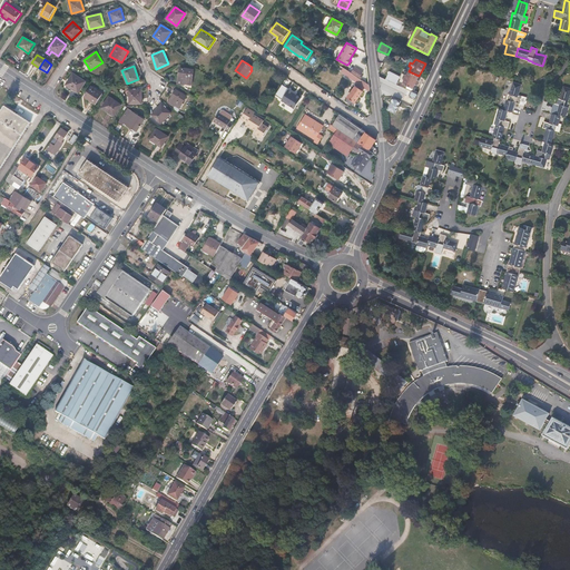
[(355,67),(351,74),(361,79),(363,76),(361,75),(363,71),(360,69),(355,67)]
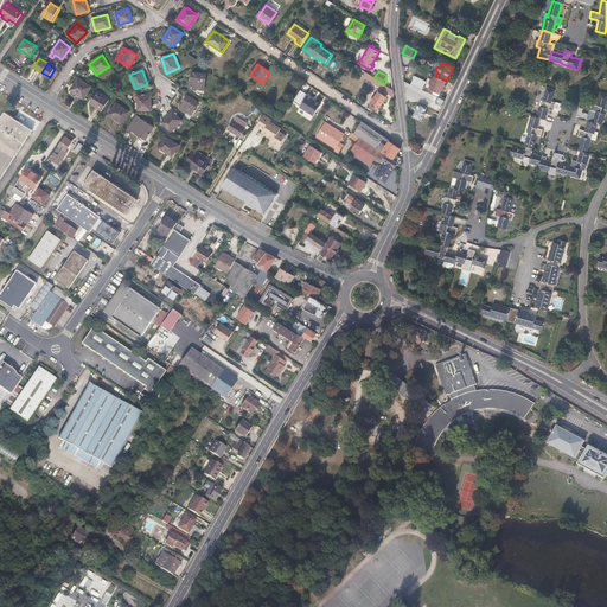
[(206,75),(192,72),(190,88),(204,90),(206,75)]
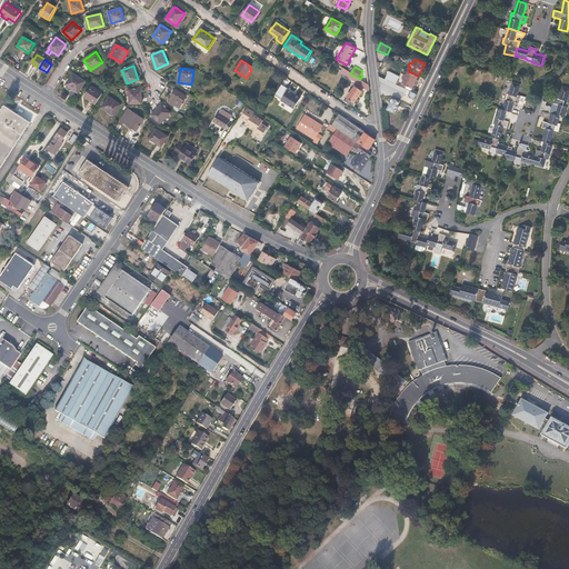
[(368,91),(369,90),(368,85),(360,79),(350,73),(343,68),(340,71),(357,82),(352,90),(350,89),(349,91),(350,92),(345,101),(352,107),(365,89),(367,90),(368,91)]
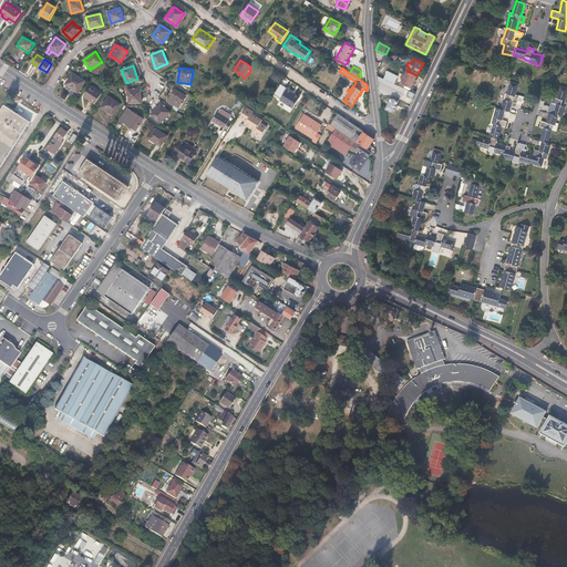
[(400,84),(405,86),(410,89),(413,82),(416,75),(406,71),(405,74),(403,73),(401,79),(402,80),(400,84)]
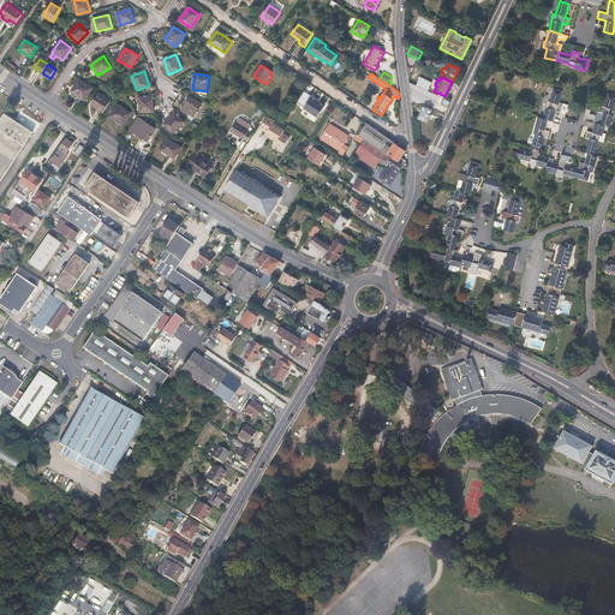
[(421,78),(417,85),(428,91),(431,83),(421,78)]
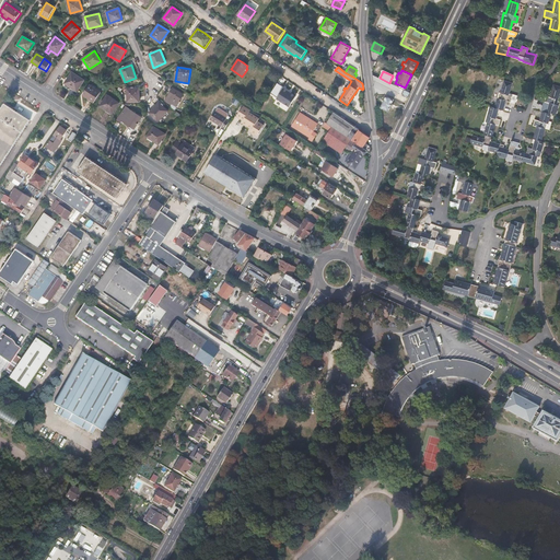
[(72,72),(65,83),(77,92),(84,80),(72,72)]
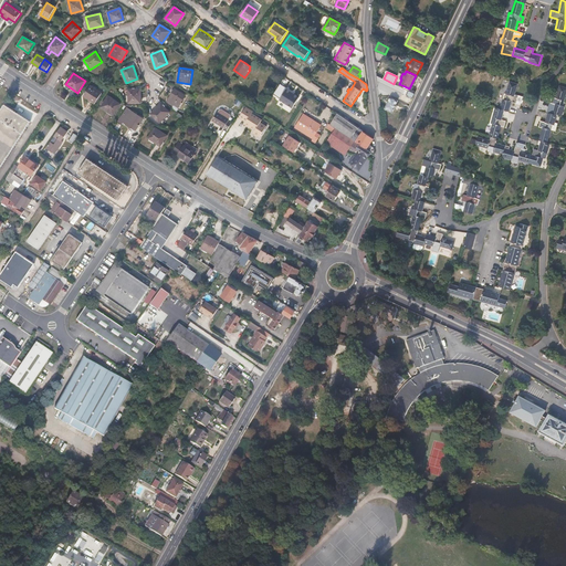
[(503,100),(500,109),(504,111),(510,112),(511,106),(512,102),(521,105),(523,96),(519,95),(517,97),(515,96),(519,84),(510,82),(506,94),(505,94),(504,100),(503,100)]
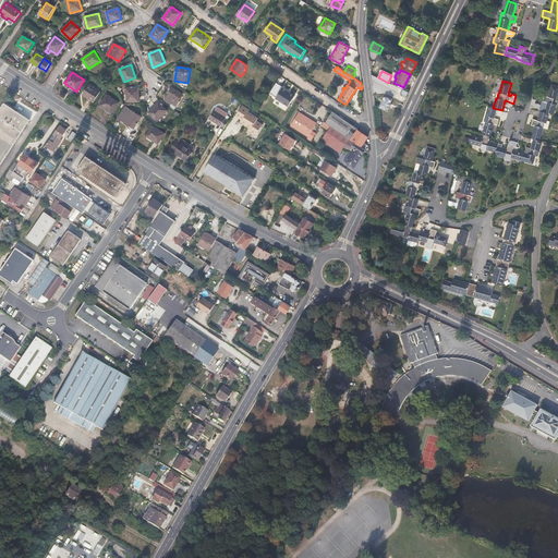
[(100,92),(89,84),(82,95),(94,102),(100,92)]
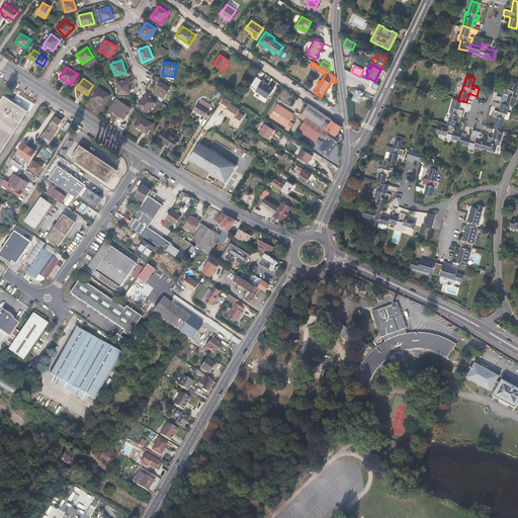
[(507,84),(504,94),(503,99),(501,98),(499,102),(502,103),(506,104),(510,105),(514,107),(517,98),(513,96),(514,92),(517,92),(517,87),(517,80),(512,78),(510,85),(507,84)]
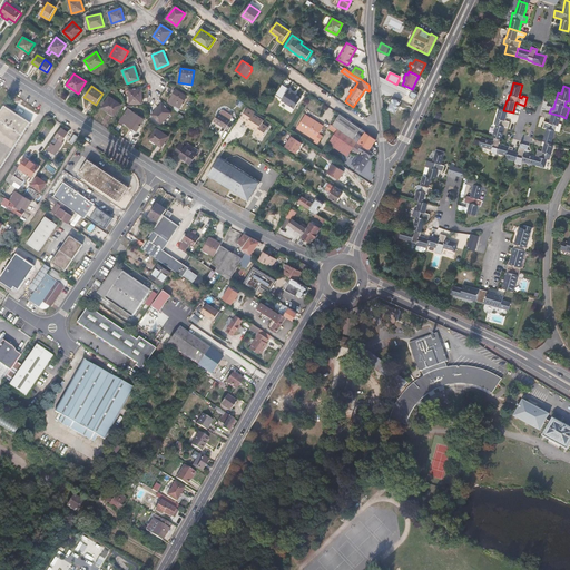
[(282,100),(294,108),(301,98),(295,94),(288,89),(282,100)]
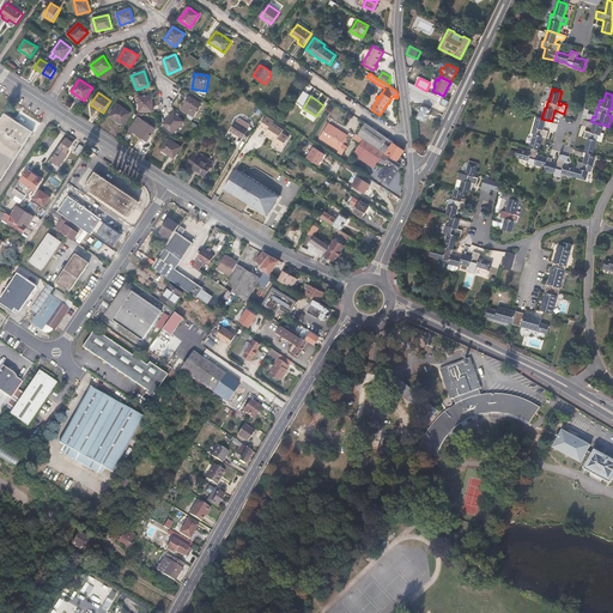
[(152,97),(139,97),(139,111),(153,111),(152,97)]
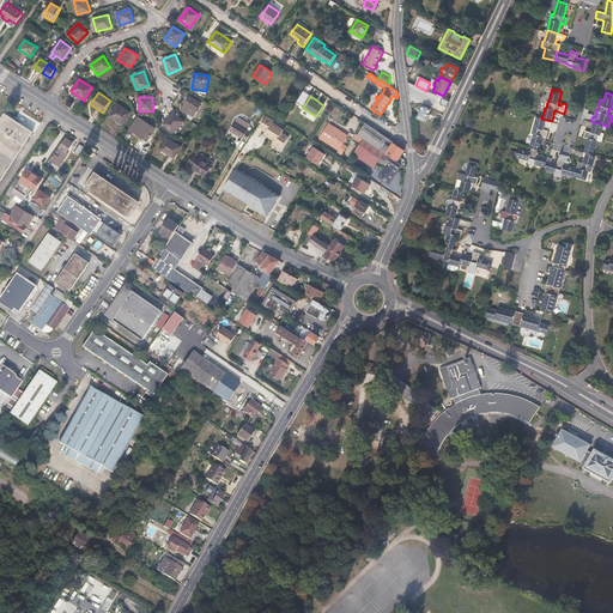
[(201,103),(190,97),(182,109),(193,116),(201,103)]
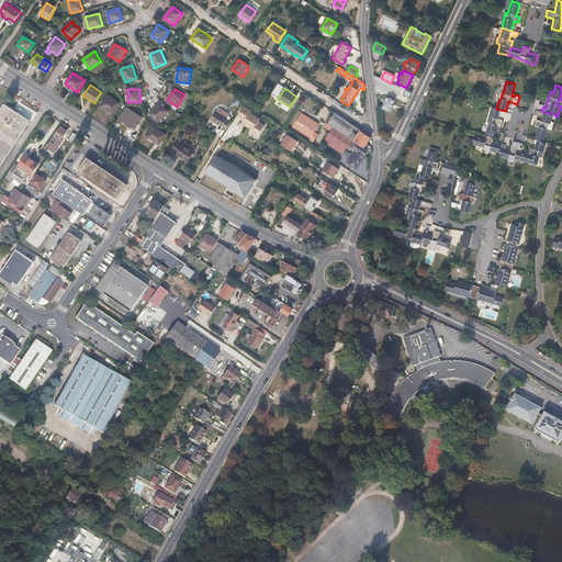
[(112,114),(120,103),(108,96),(100,107),(112,114)]
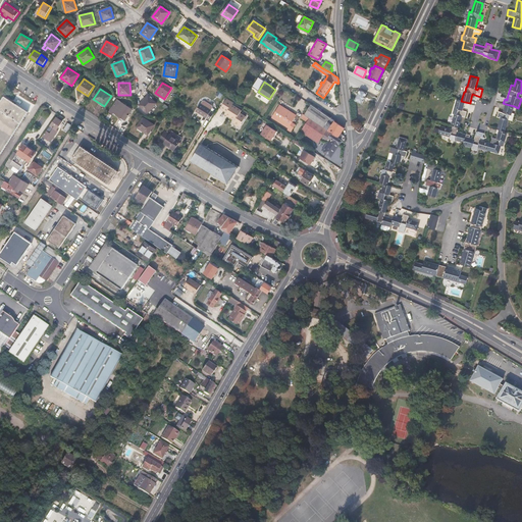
[(360,90),(355,101),(362,104),(364,100),(365,99),(366,97),(365,97),(367,93),(360,90)]
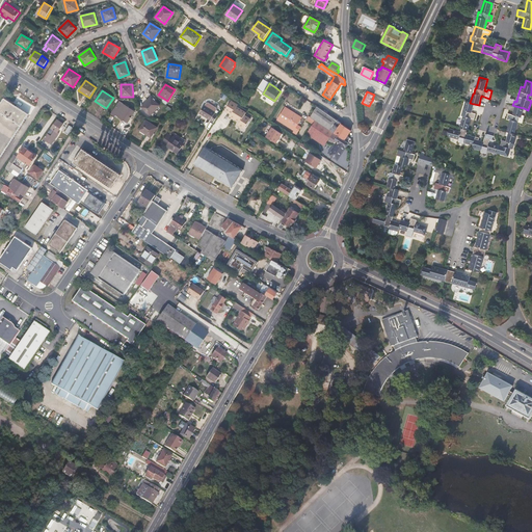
[(151,98),(141,107),(151,115),(160,105),(151,98)]
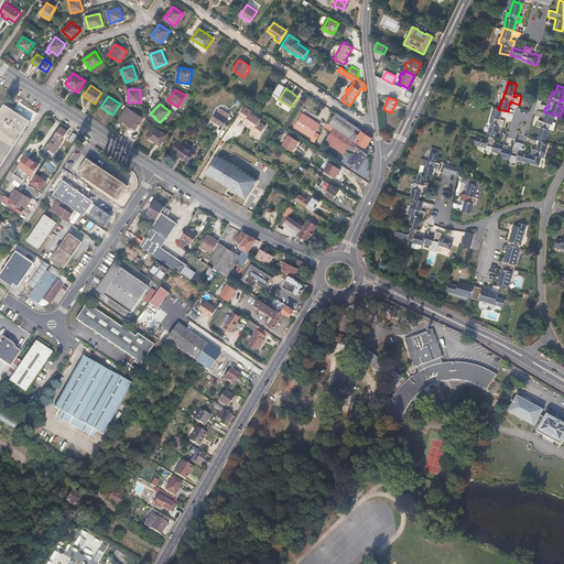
[(0,166),(30,121),(4,105),(0,111),(0,166)]
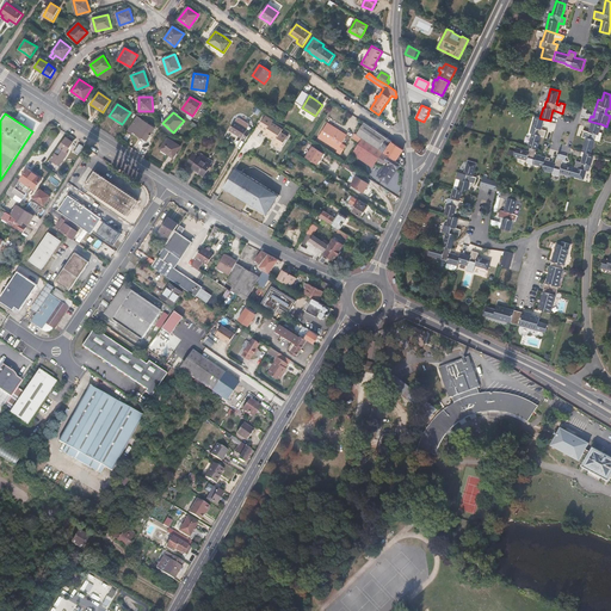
[(266,116),(259,127),(266,131),(265,134),(271,137),(276,141),(273,143),(281,148),(288,136),(282,133),(283,129),(272,123),(273,121),(266,116)]
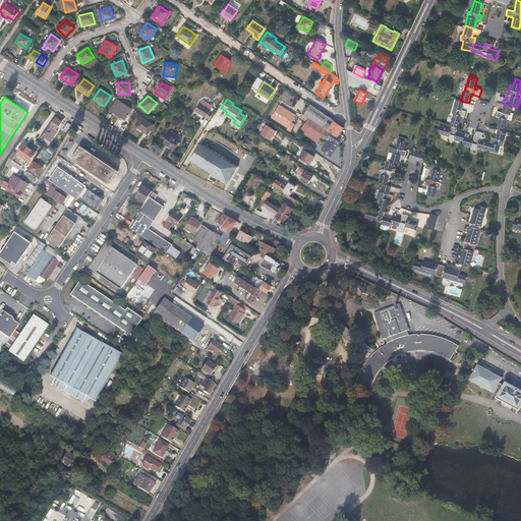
[(452,126),(458,127),(460,121),(461,116),(464,117),(466,112),(462,110),(464,102),(460,101),(456,99),(452,114),(453,114),(450,125),(452,126)]
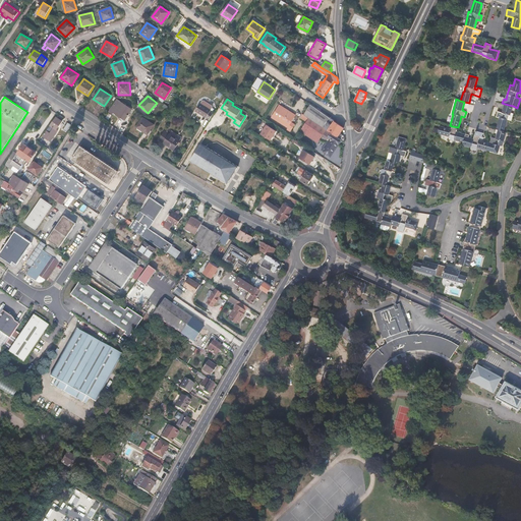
[(211,111),(212,110),(213,108),(201,101),(195,111),(203,115),(210,120),(214,113),(211,111)]
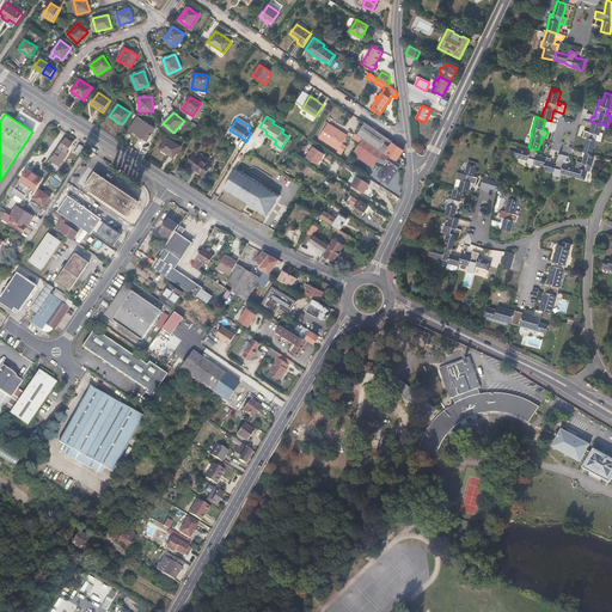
[(133,132),(147,141),(155,128),(141,120),(139,123),(135,121),(129,132),(133,134),(133,132)]
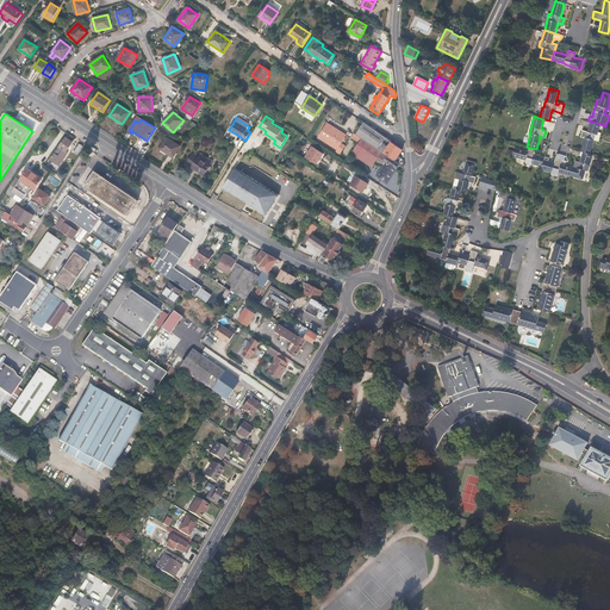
[(591,122),(590,125),(587,131),(583,130),(580,137),(585,138),(582,151),(591,154),(595,141),(599,142),(602,134),(598,132),(601,124),(596,123),(591,122)]
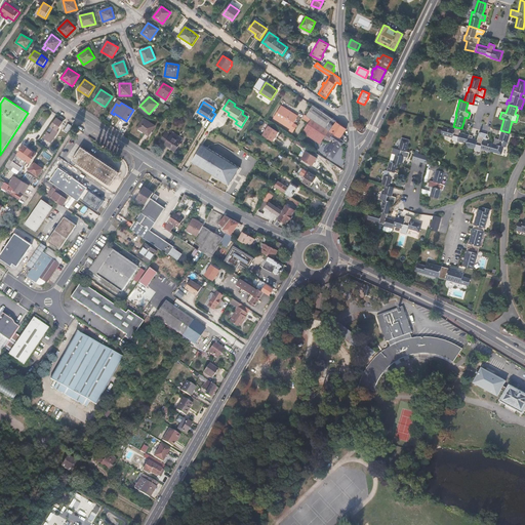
[(290,111),(282,106),(274,118),(290,128),(289,130),(292,132),(297,125),(293,123),(297,116),(290,111)]
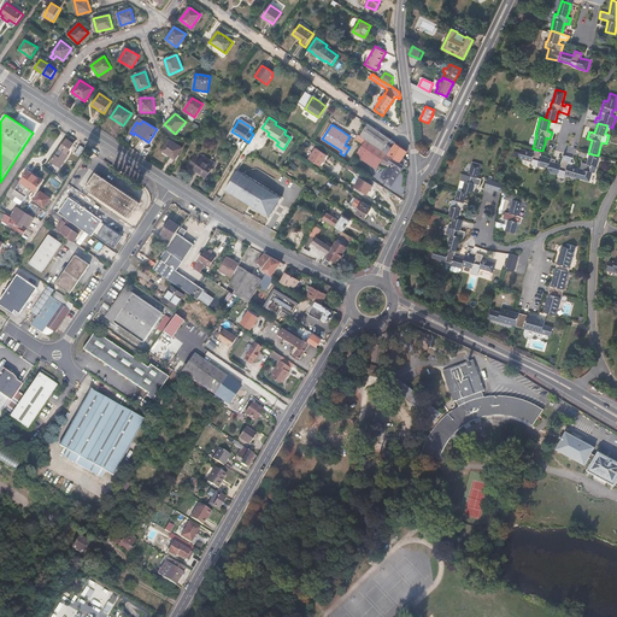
[(405,166),(409,168),(409,164),(409,162),(403,158),(407,151),(368,124),(360,136),(366,140),(363,145),(358,151),(372,160),(380,150),(387,154),(405,166)]
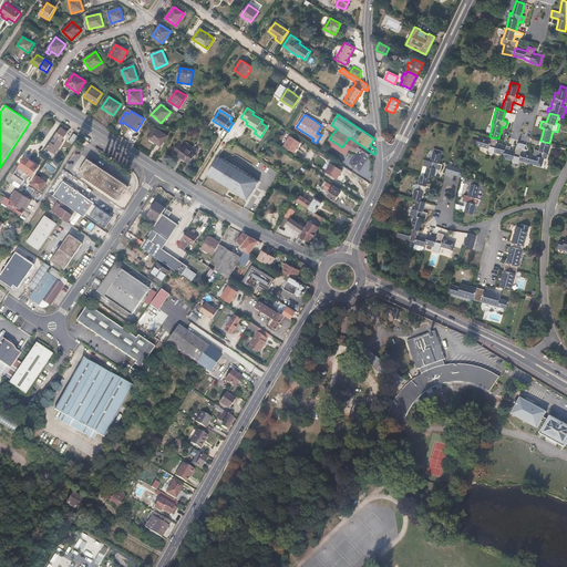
[(69,132),(61,126),(47,147),(49,150),(54,142),(58,144),(60,142),(61,140),(62,141),(69,132)]
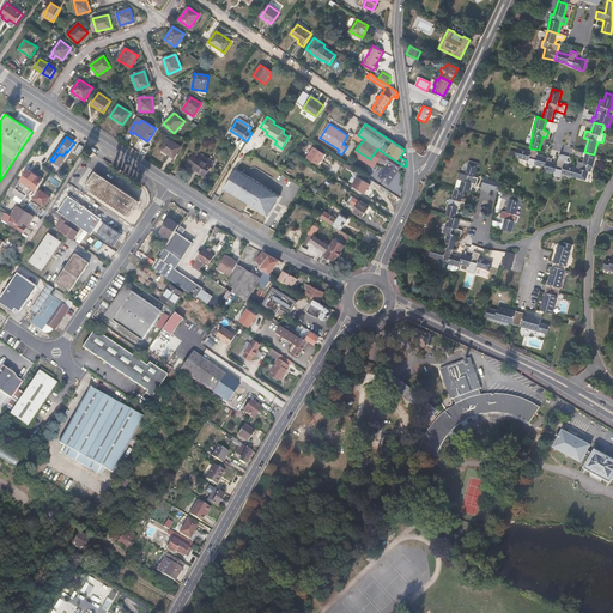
[(168,139),(161,150),(174,158),(181,147),(168,139)]
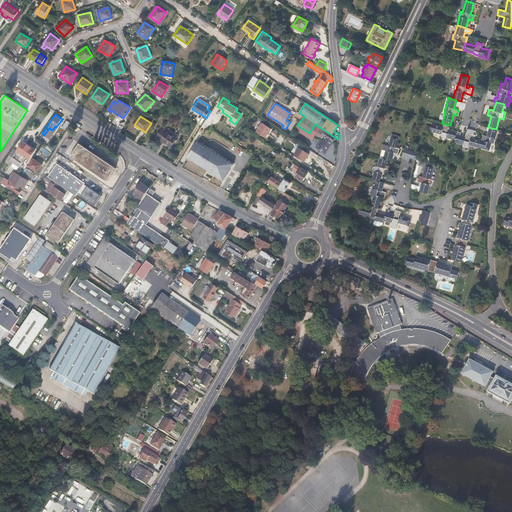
[(256,131),(267,137),(272,127),(261,121),(256,131)]
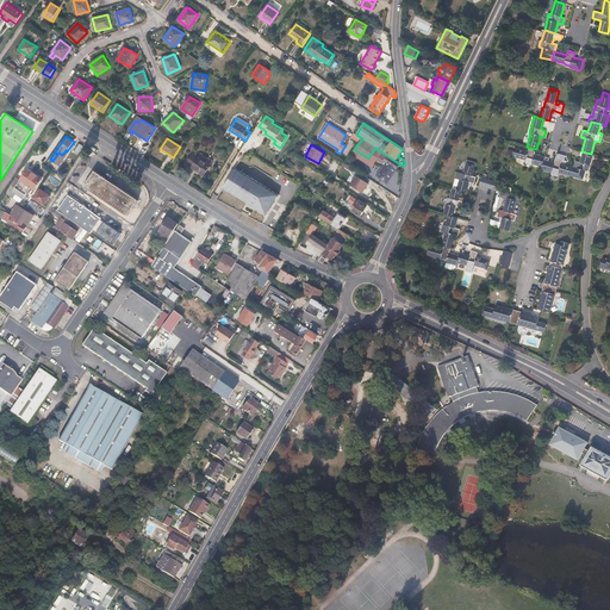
[(546,157),(541,156),(535,154),(536,149),(529,148),(529,151),(515,147),(512,156),(526,161),(526,163),(531,166),(531,165),(542,167),(546,157)]
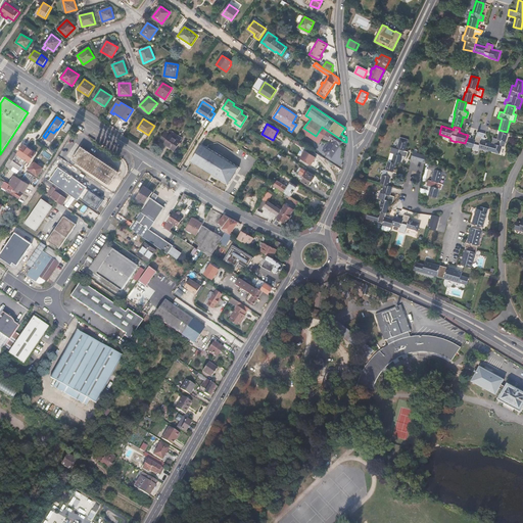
[(328,131),(322,127),(316,136),(304,131),(301,132),(319,144),(323,137),(328,131)]
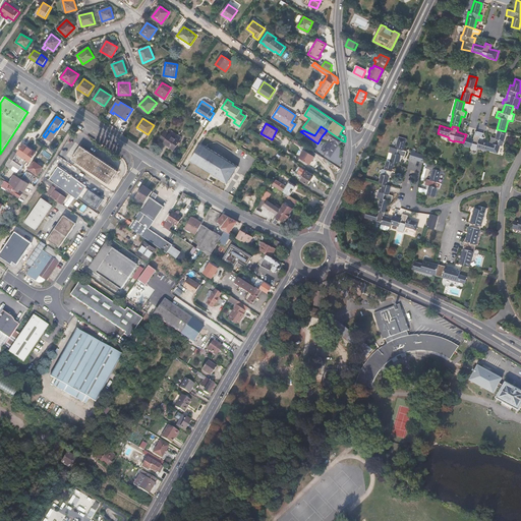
[(497,135),(496,138),(491,137),(489,142),(487,151),(498,154),(501,146),(503,147),(507,132),(505,131),(497,129),(496,132),(497,133),(497,135)]
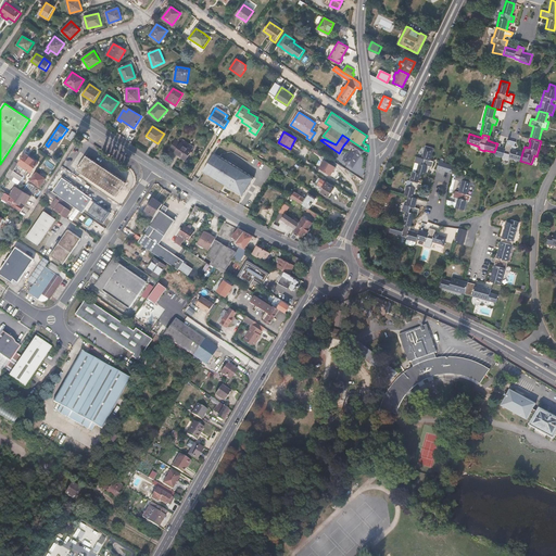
[(57,141),(53,139),(48,147),(46,144),(45,148),(51,152),(57,143),(59,146),(61,141),(59,139),(57,141)]
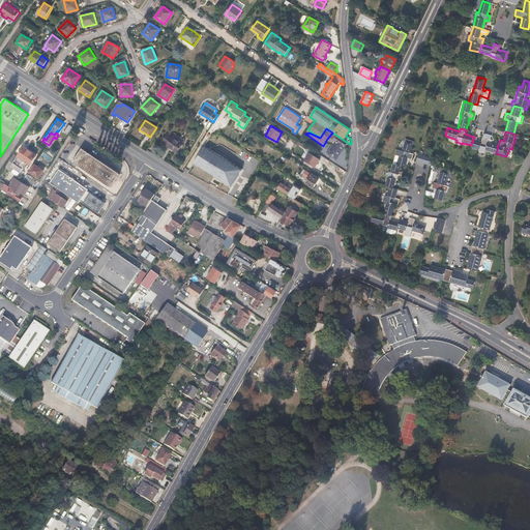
[(348,143),(332,133),(327,139),(331,141),(332,139),(337,141),(344,146),(344,144),(346,145),(347,144),(348,143)]
